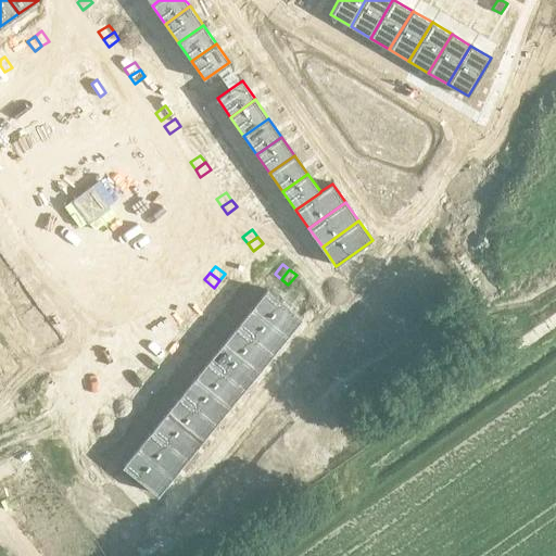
[(20,292),(9,300),(14,307),(25,300),(20,292)]
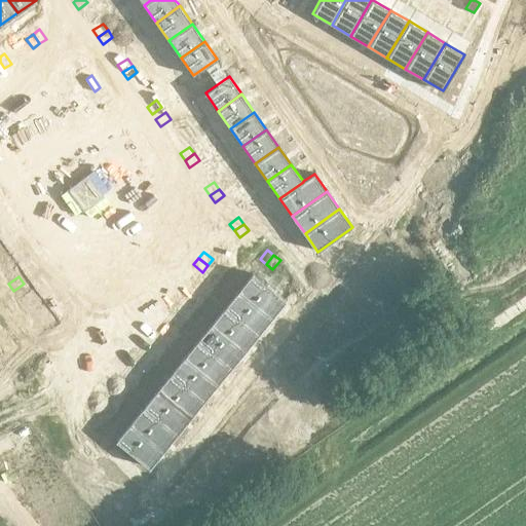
[(263,283),(250,299),(271,317),(286,300),(263,283)]
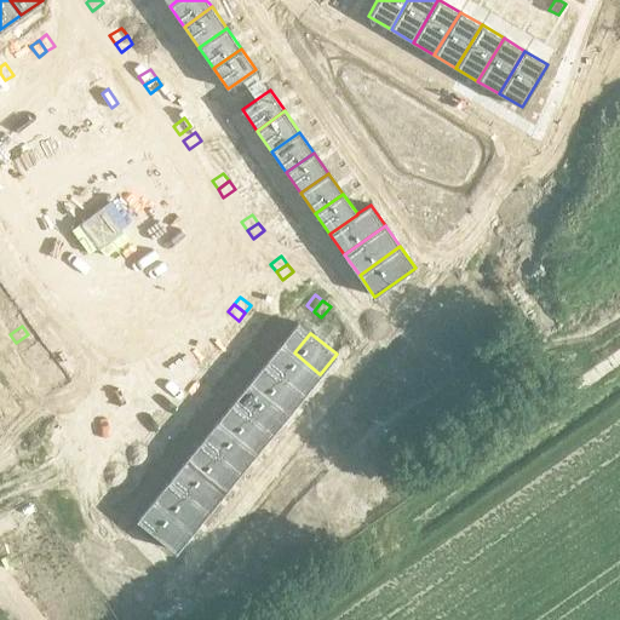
[(28,334),(16,343),(22,351),(34,343),(28,334)]
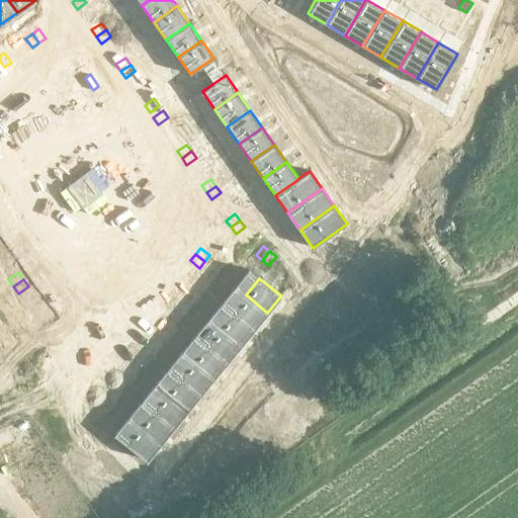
[(174,280),(169,286),(177,294),(183,287),(174,280)]
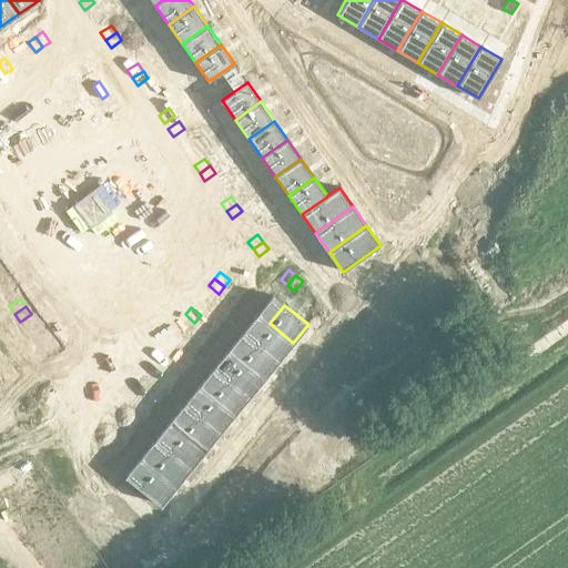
[(185,314),(179,322),(189,330),(194,323),(185,314)]
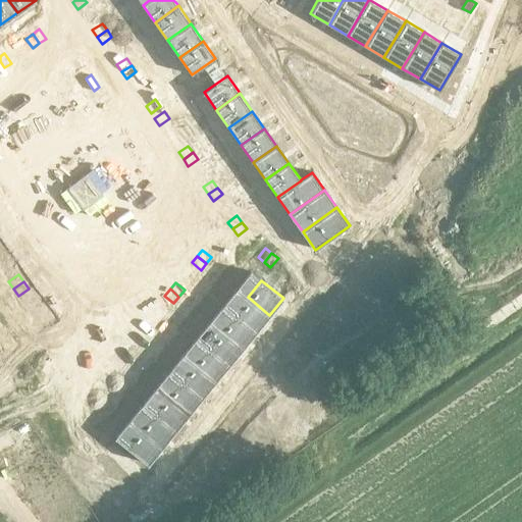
[(248,297),(233,314),(256,331),(269,315),(248,297)]
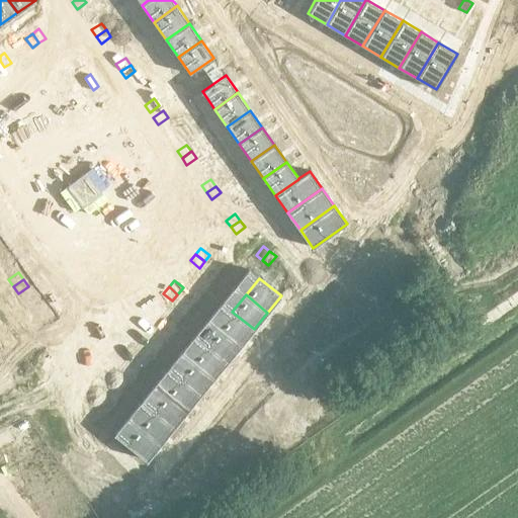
[(232,312),(219,328),(241,345),(254,329),(232,312)]
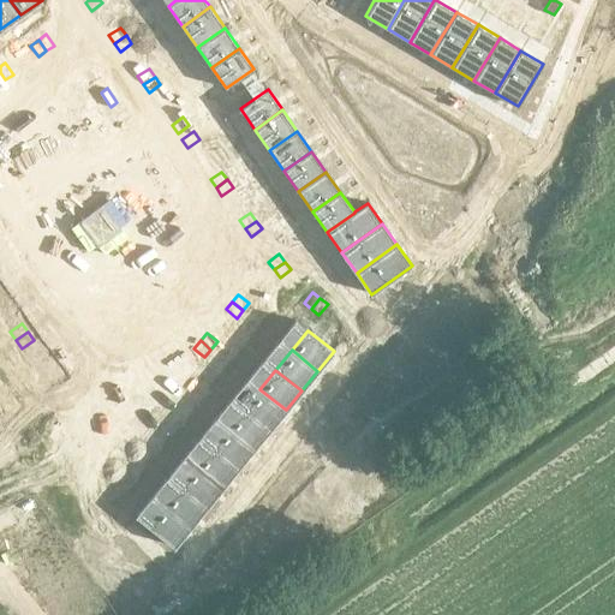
[(174,371),(168,380),(179,388),(185,381),(174,371)]
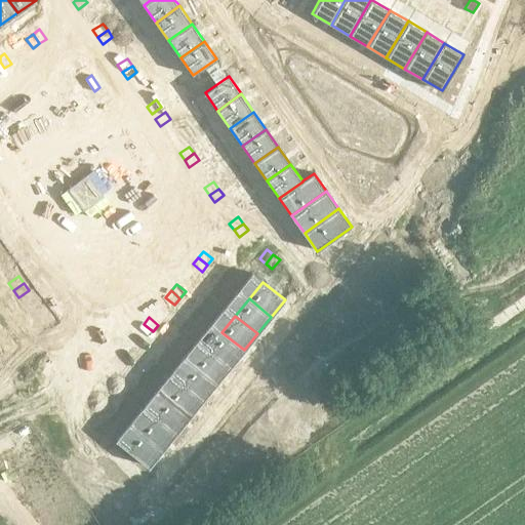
[(48,319),(39,325),(43,332),(53,326),(48,319)]
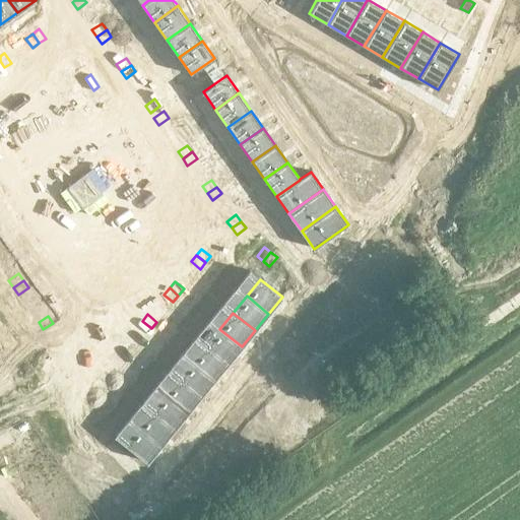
[(142,321),(137,327),(146,334),(151,328),(142,321)]
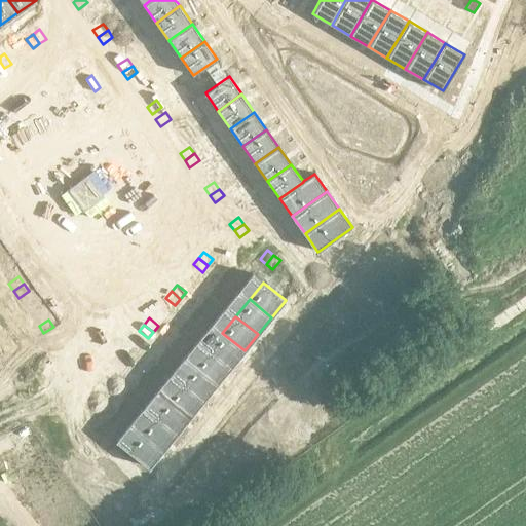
[(222,333),(209,349),(231,368),(245,350),(222,333)]
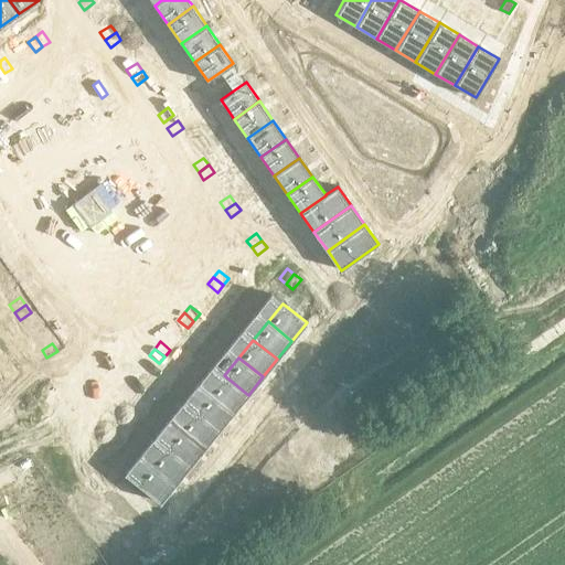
[(224,375),(210,393),(234,413),(248,395),(224,375)]
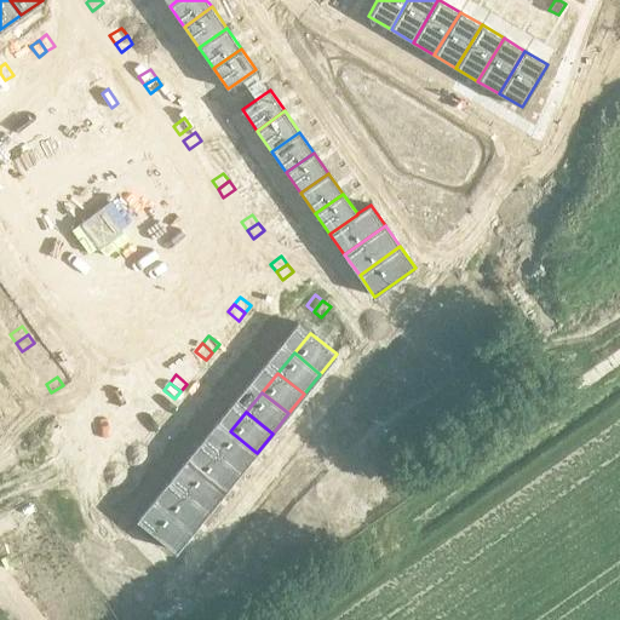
[(144,414),(138,422),(149,430),(155,423),(144,414)]
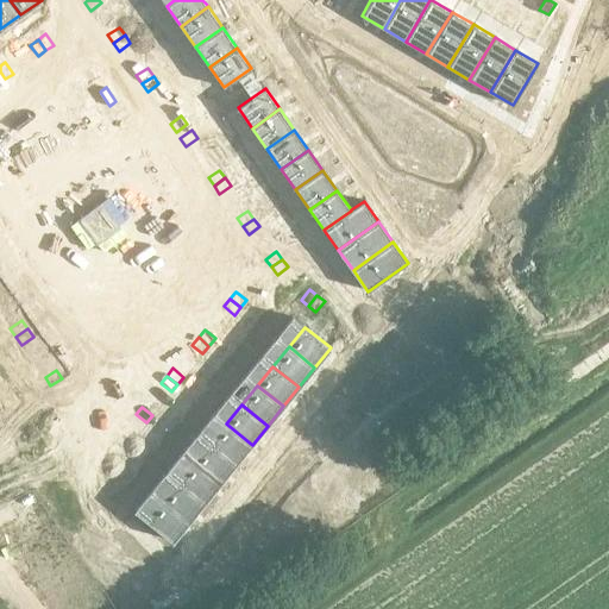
[(136,414),(130,422),(140,431),(146,422),(136,414)]
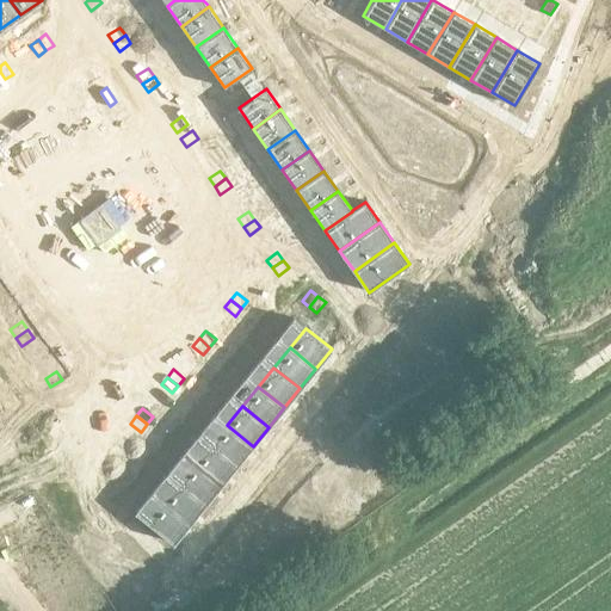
[(227,425),(211,444),(236,466),(253,446),(227,425)]
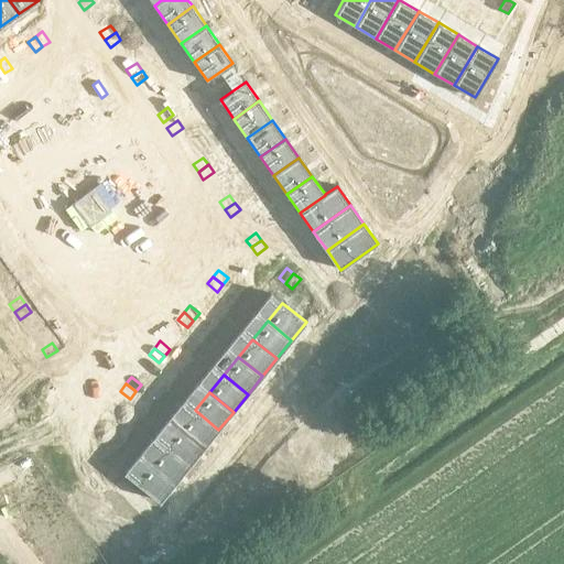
[(195,410),(181,429),(204,447),(218,430),(195,410)]
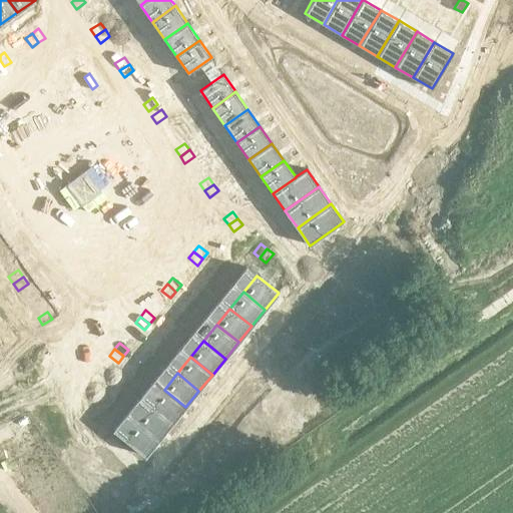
[(93,375),(88,382),(96,389),(102,382),(93,375)]
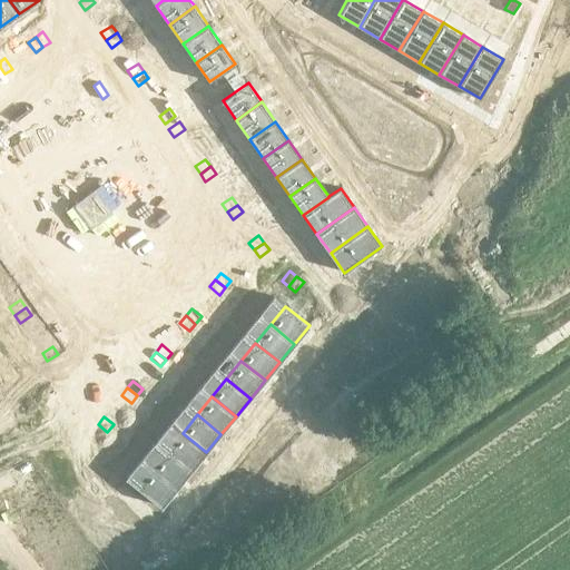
[(98,424),(91,431),(101,439),(107,432),(98,424)]
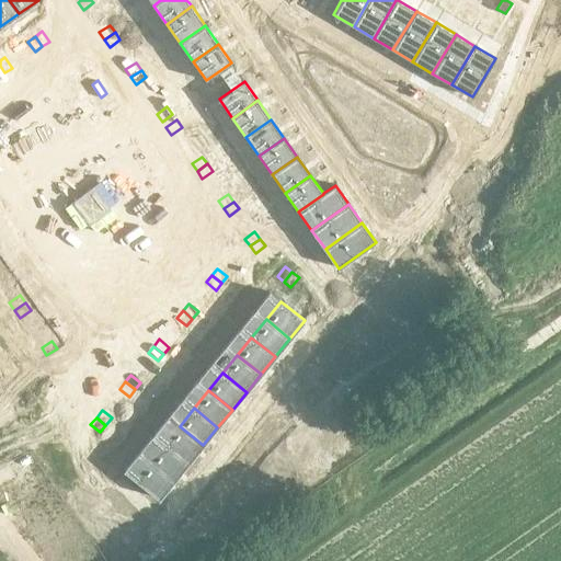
[(180,426),(164,444),(189,462),(203,445),(180,426)]
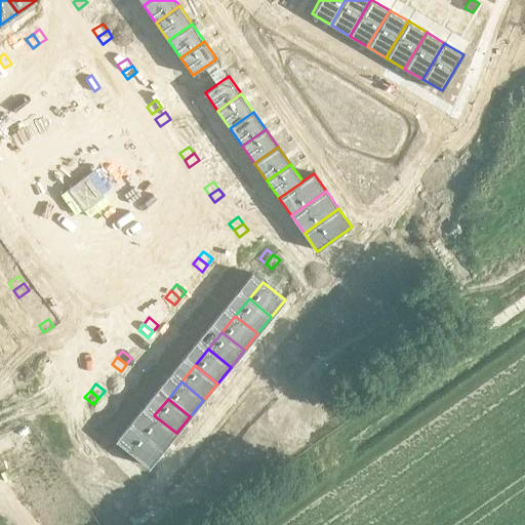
[(154,415),(140,432),(163,450),(176,433),(154,415)]
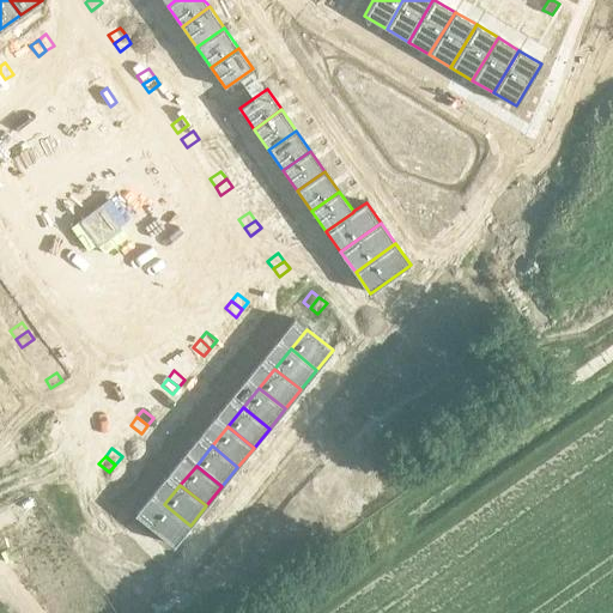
[(164,504),(149,525),(174,545),(190,526),(164,504)]
